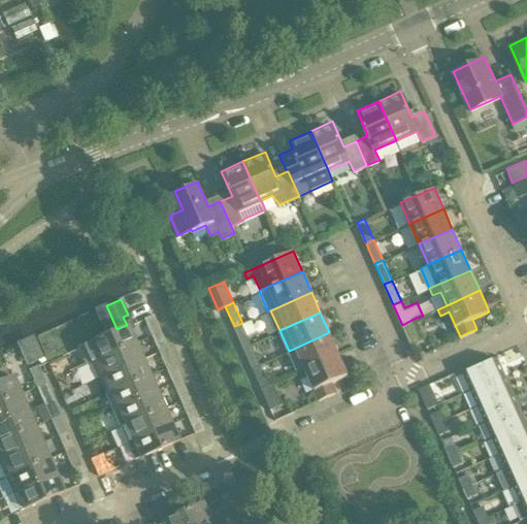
[(154,319),(144,323),(150,333),(159,330),(154,319)]
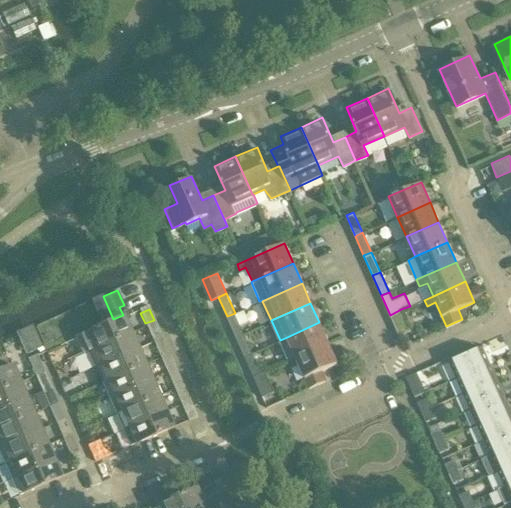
[(236,336),(244,333),(235,313),(227,316),(236,336)]
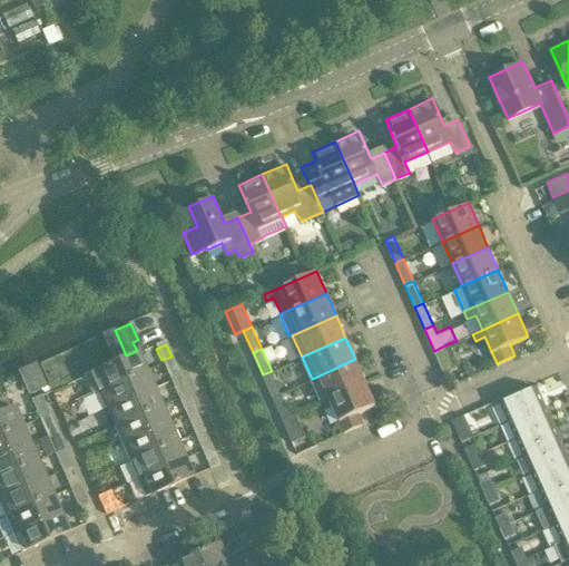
[(126,355),(89,371),(97,389),(145,368),(137,350),(137,351),(126,355)]
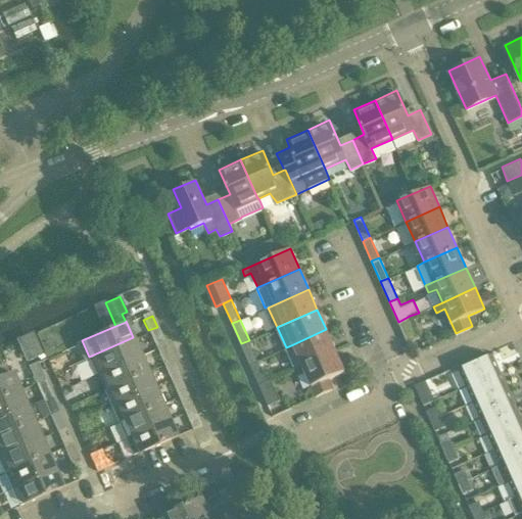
[(162,338),(157,327),(148,330),(153,341),(162,338)]
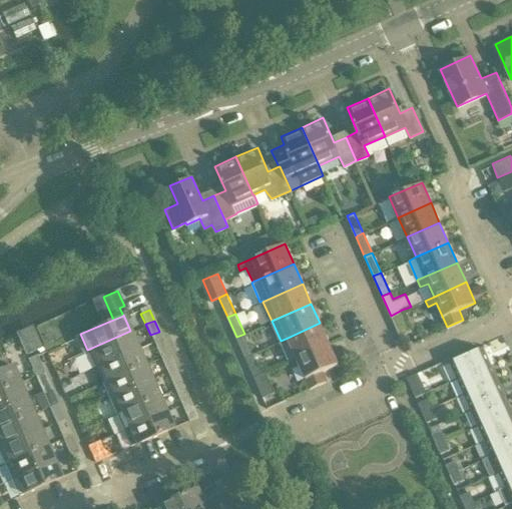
[(288,338),(281,341),(290,361),(292,360),(297,358),(329,343),(320,323),(288,338)]
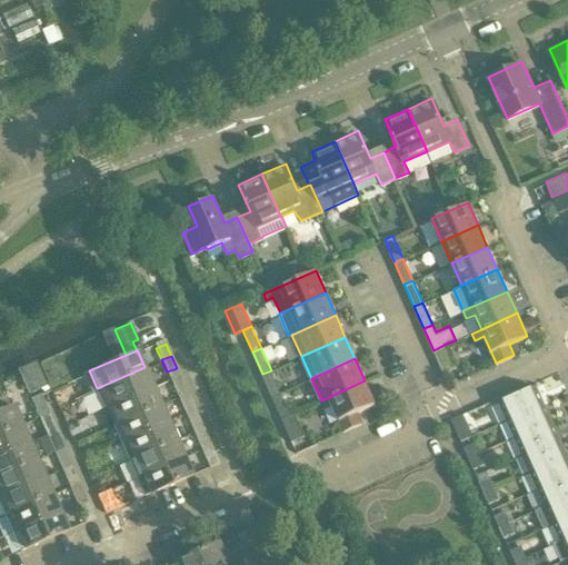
[(37,366),(19,373),(27,390),(45,383),(37,366)]
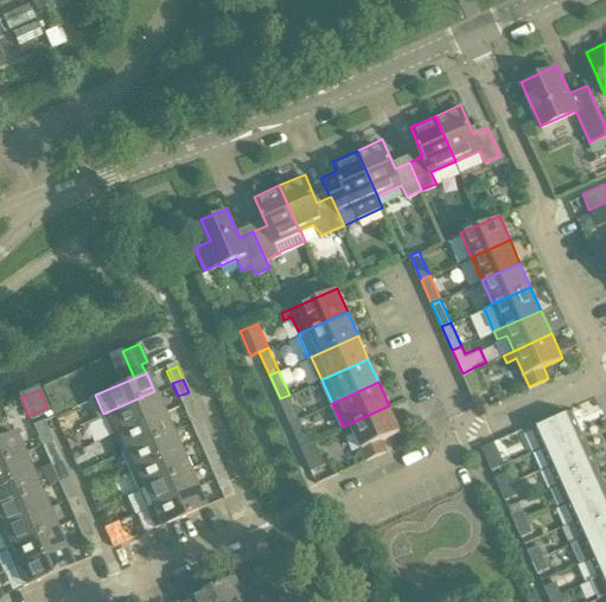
[(154,391),(103,414),(112,433),(151,416),(163,410),(154,391)]
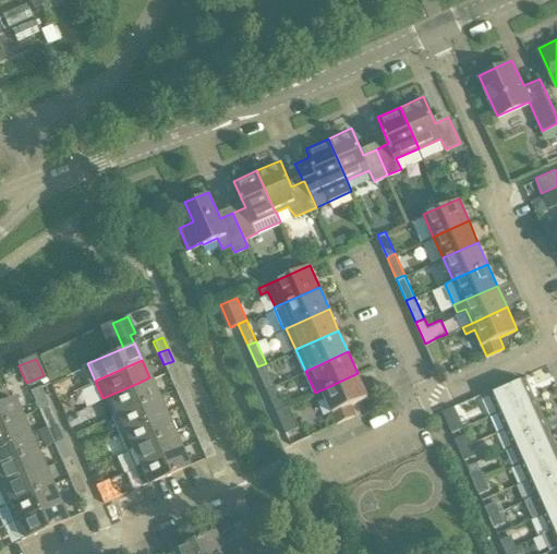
[(266,363),(257,366),(266,388),(275,384),(271,375),(266,363)]
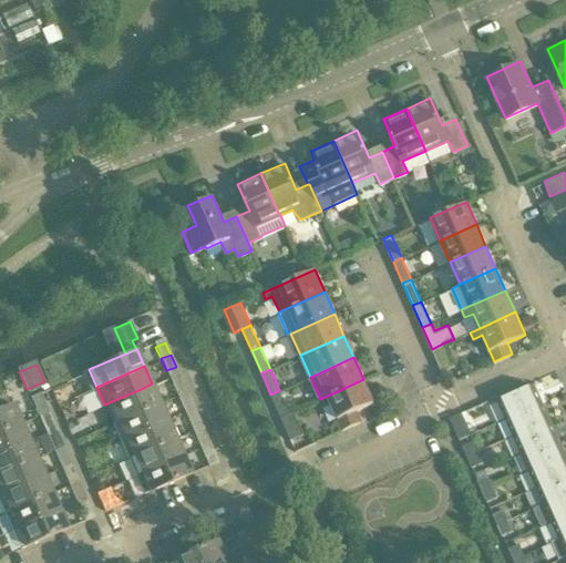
[(181,377),(171,381),(176,393),(186,389),(181,377)]
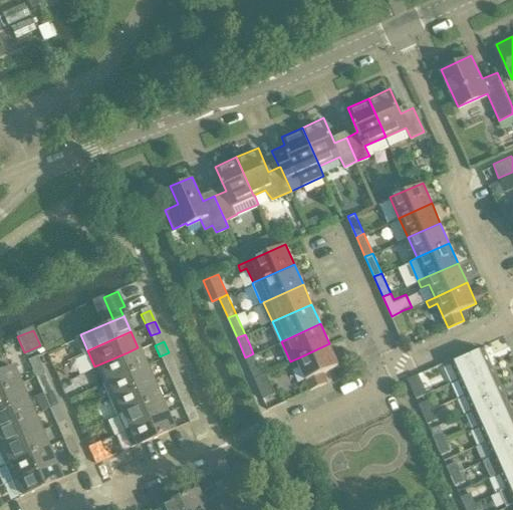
[(329,343),(297,358),(292,360),(294,366),(300,364),(311,389),(327,381),(322,371),(338,364),(329,343)]
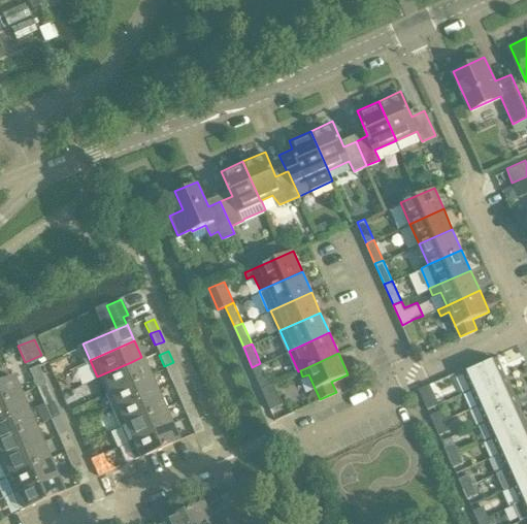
[(131,362),(97,377),(104,392),(149,373),(141,357),(131,362)]
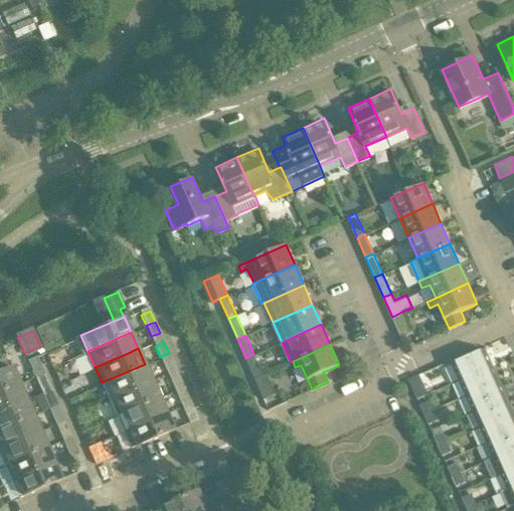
[(459,378),(492,364),(485,348),(452,362),(459,378)]
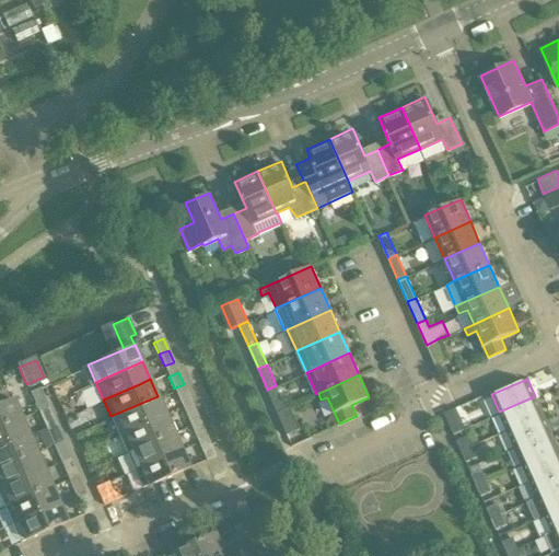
[(188,396),(184,384),(174,389),(179,401),(188,396)]
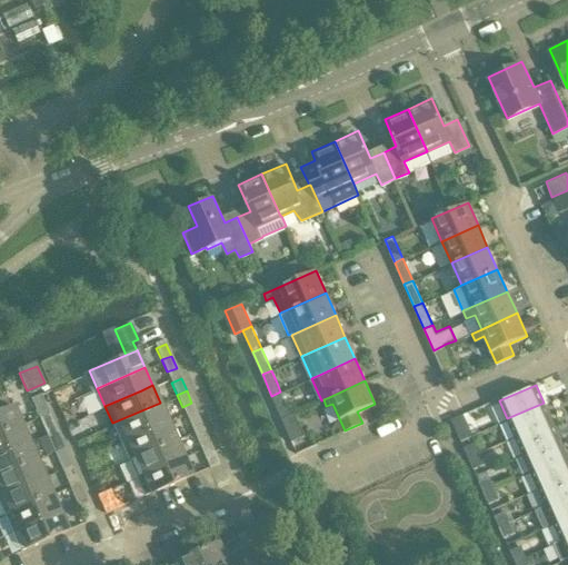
[(281,418),(290,414),(280,392),(271,396),(278,408),(281,418)]
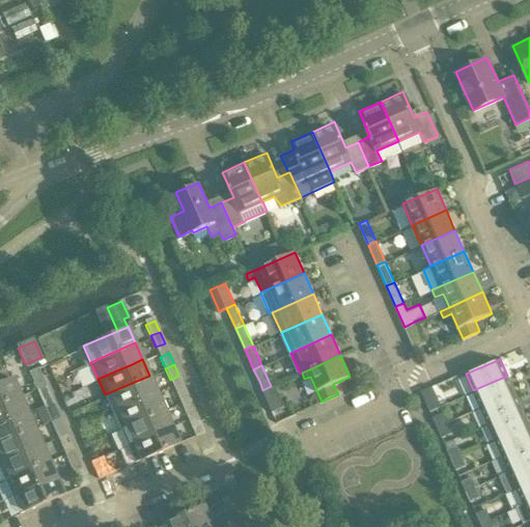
[(45,383),(38,371),(29,376),(35,387),(45,383)]
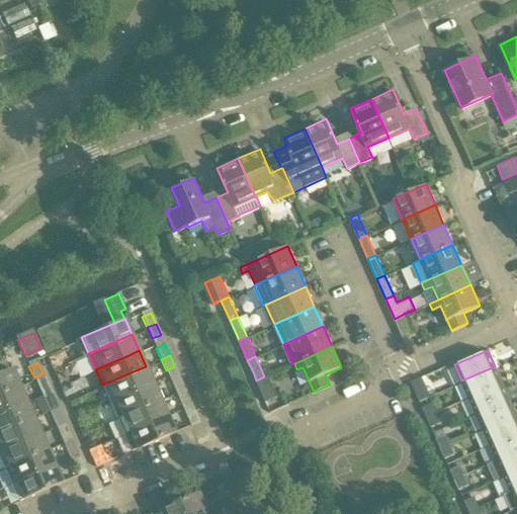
[(146,366),(102,384),(109,401),(153,382),(146,366)]
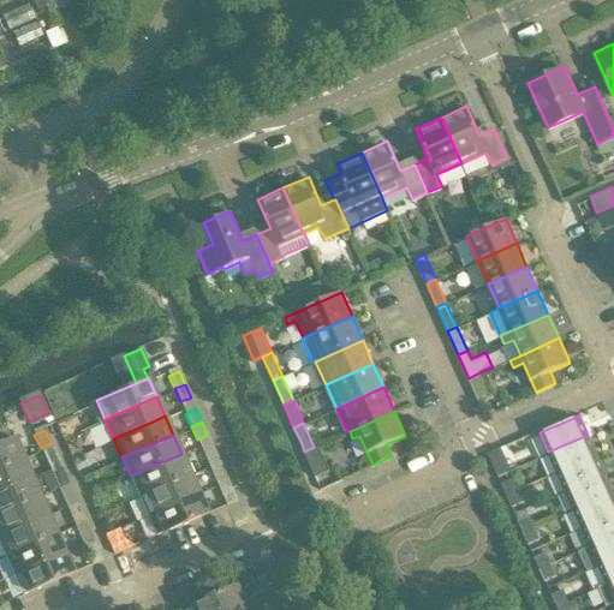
[(556,471),(596,453),(588,435),(548,452),(556,471)]
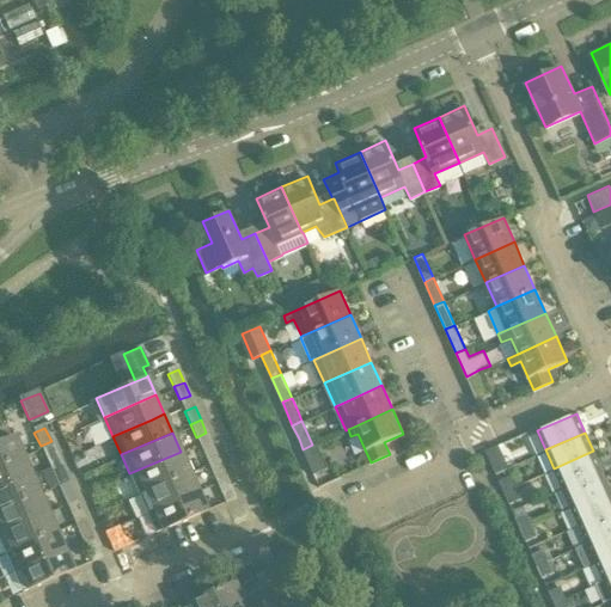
[(0,464),(23,454),(14,434),(0,441),(0,464)]
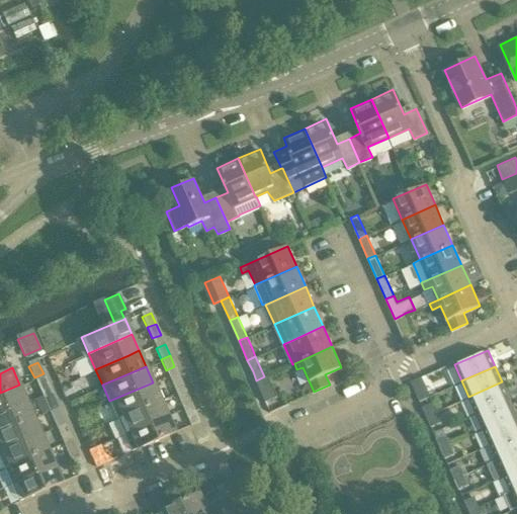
[(49,384),(44,373),(34,377),(39,389),(49,384)]
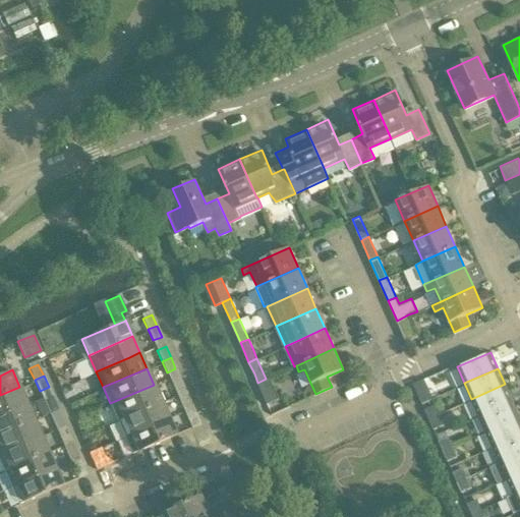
[(266,379),(257,383),(267,403),(279,398),(270,377),(266,379)]
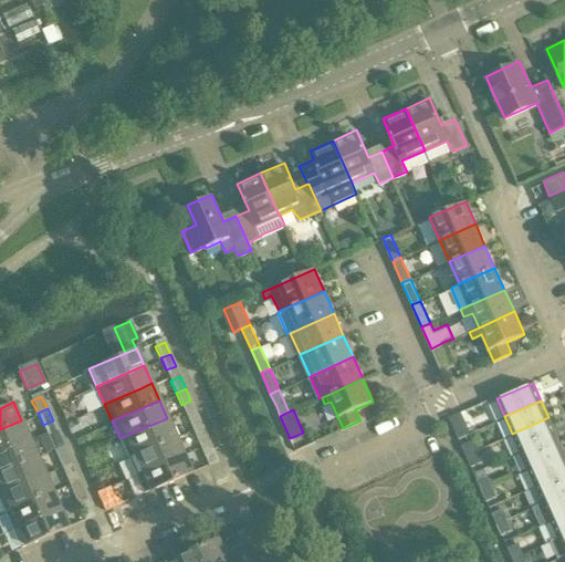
[(461,410),(449,416),(458,437),(470,432),(461,410)]
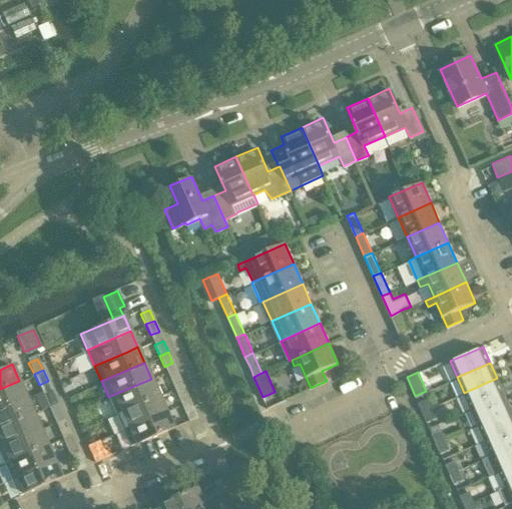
[(177,373),(168,377),(173,388),(182,384),(177,373)]
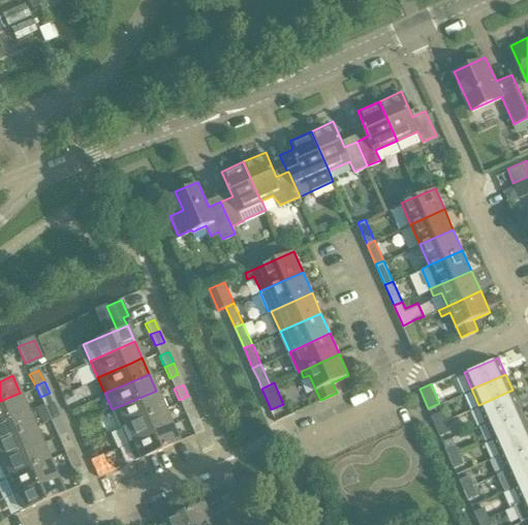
[(486,421),(520,406),(513,390),(478,405),(486,421)]
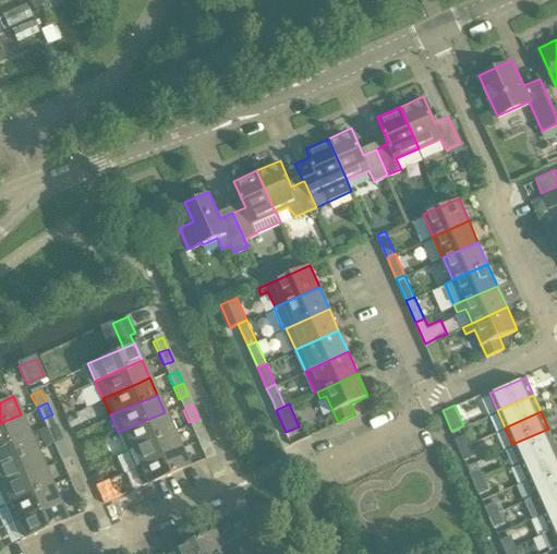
[(165,412),(118,432),(125,449),(143,442),(172,429),(165,412)]
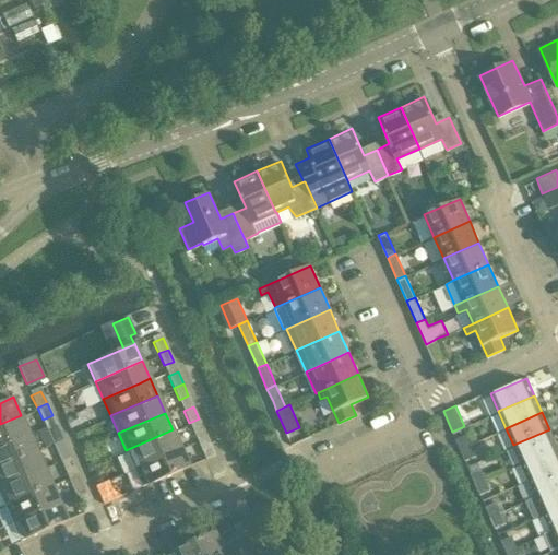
[(21,415),(0,424),(0,445),(28,432),(21,415)]
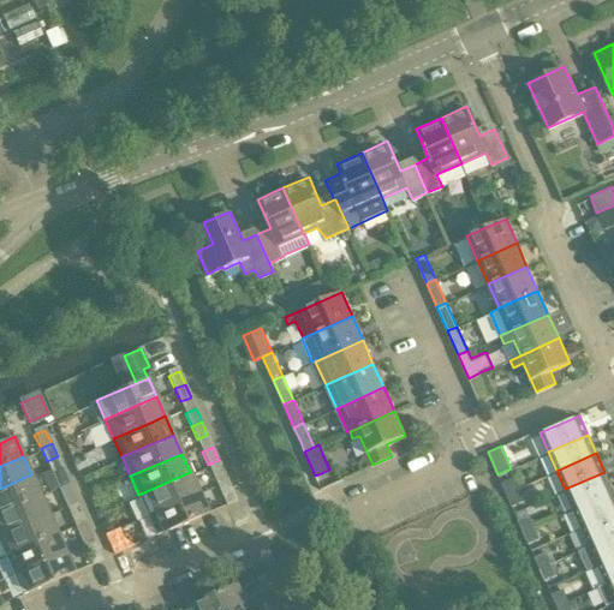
[(224,473),(219,460),(208,465),(214,477),(224,473)]
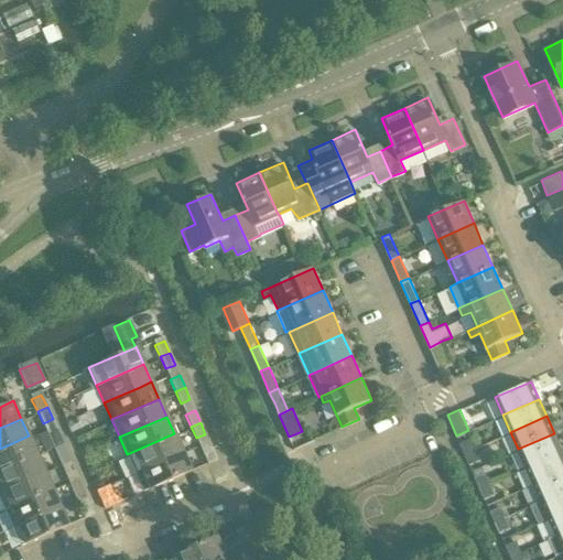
[(63,442),(57,430),(47,434),(53,445),(63,442)]
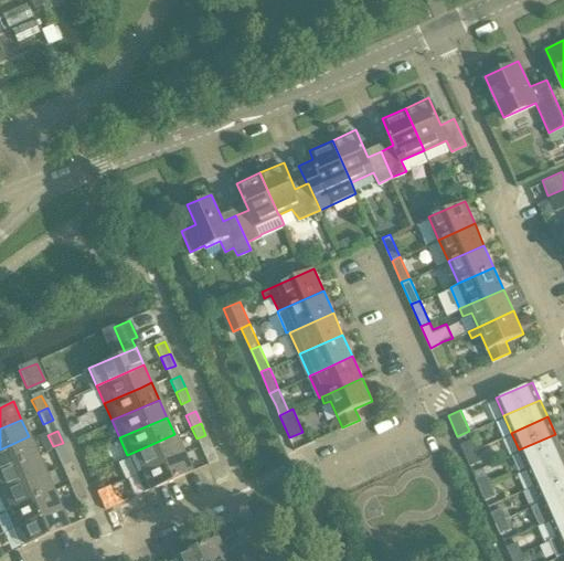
[(145,447),(127,455),(134,472),(182,452),(174,434),(145,447)]
